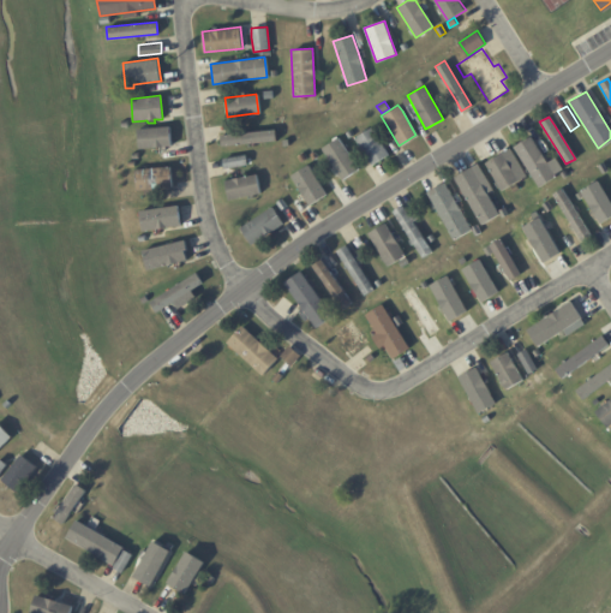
[(171,141),(171,146),(138,148),(136,129),(169,126),(171,141)]
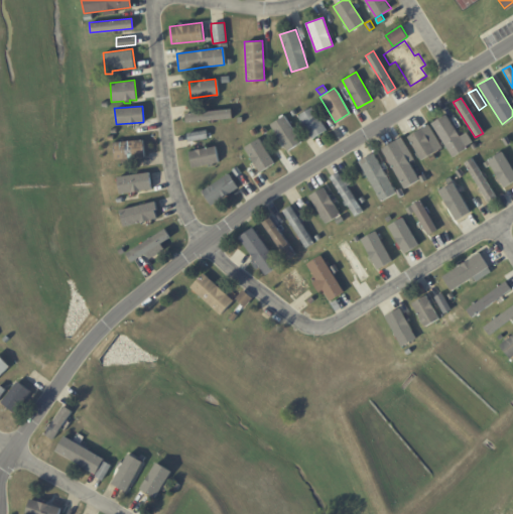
[(310,138),(297,115),(311,106),(326,130),(311,138),(310,138)]
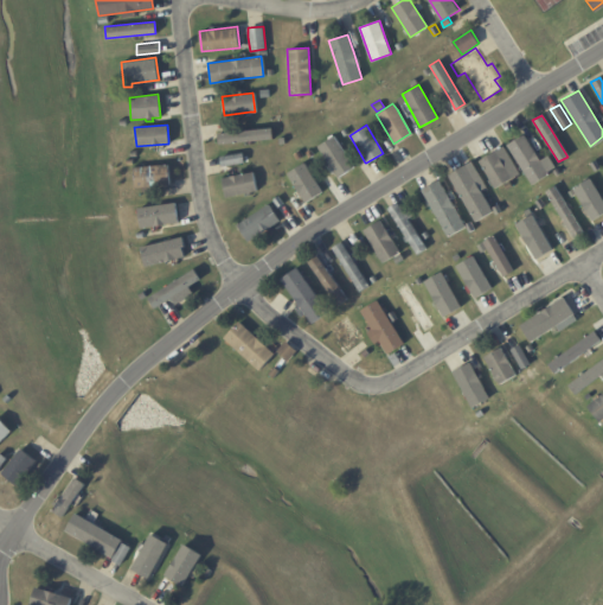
[(251,141),(217,145),(216,133),(265,128),(267,140),(251,141)]
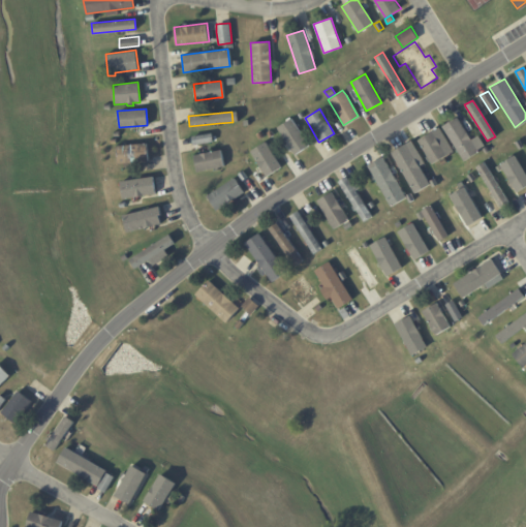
[(470,141),(477,151),(463,160),(441,126),(456,117),(470,141)]
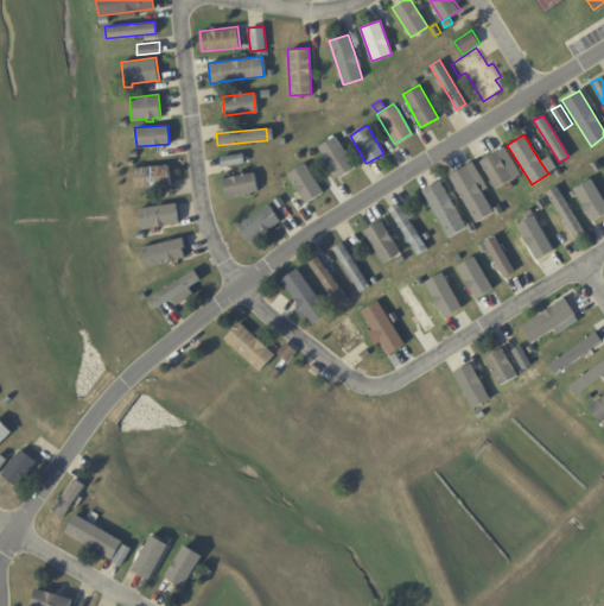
[(338,177),(317,145),(334,136),(354,168),(338,177)]
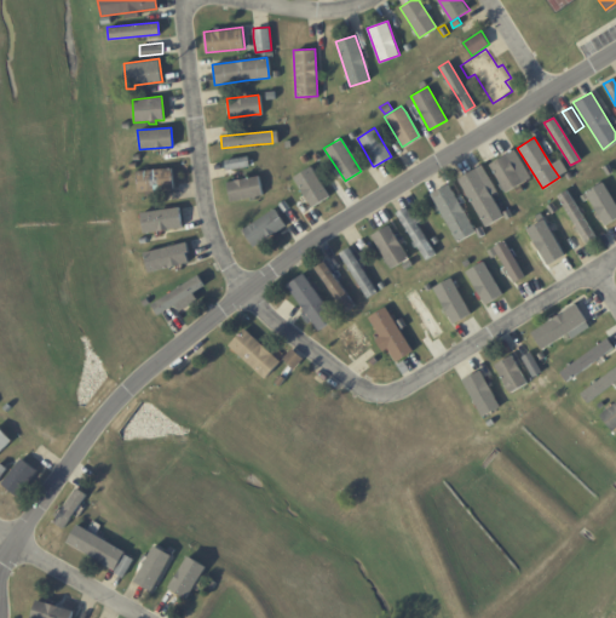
[(304,153),(309,160),(301,164),(298,156),(304,153)]
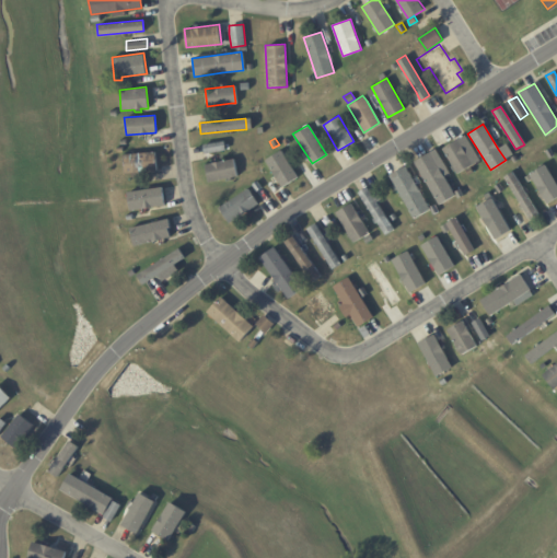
[(460,144),(472,164),(456,173),(441,148),(456,139),(460,144)]
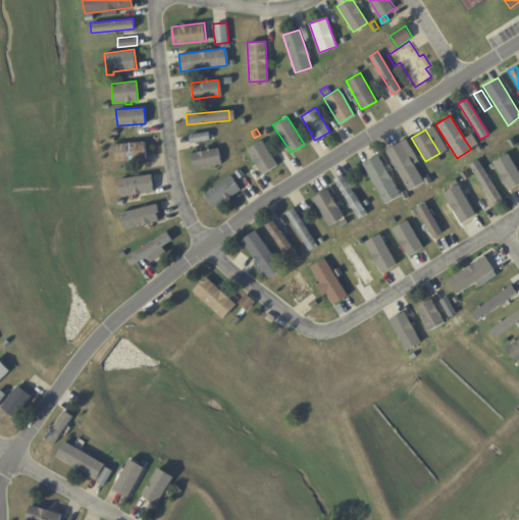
[(191,143),(190,134),(209,131),(210,140),(191,143)]
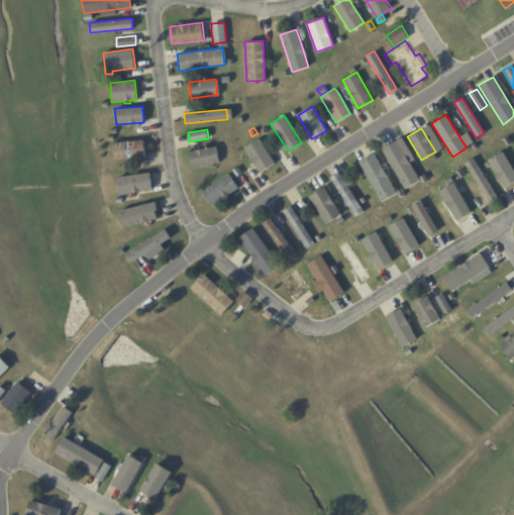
[(507,135),(511,142),(506,145),(502,138),(507,135)]
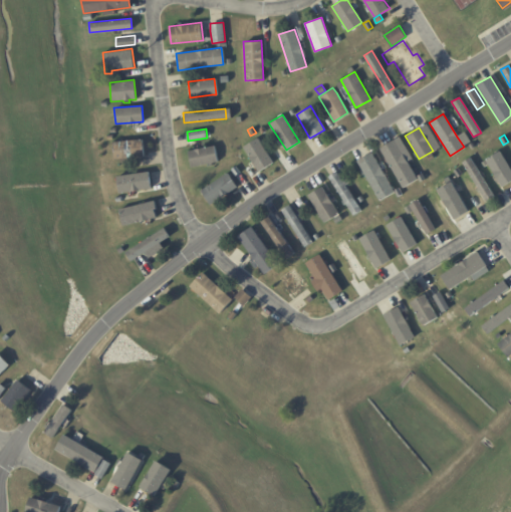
[(259,142),(272,162),(258,171),(242,147),(256,137),(259,142)]
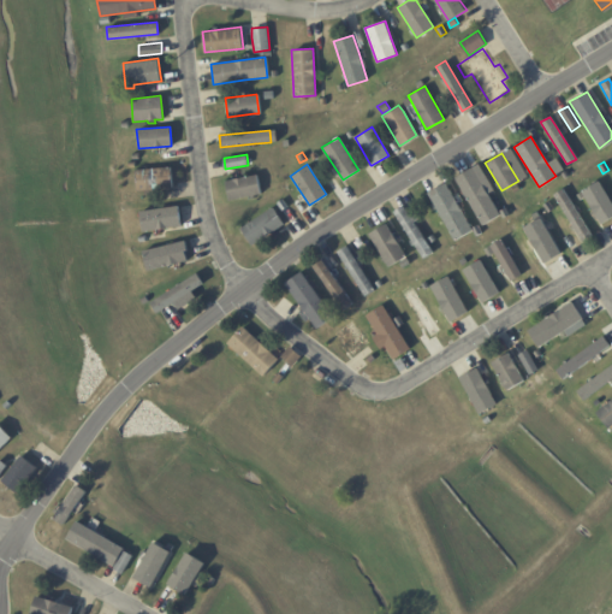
[(172,182),(172,188),(153,189),(154,195),(143,196),(143,189),(136,190),(135,170),(170,166),(172,182)]
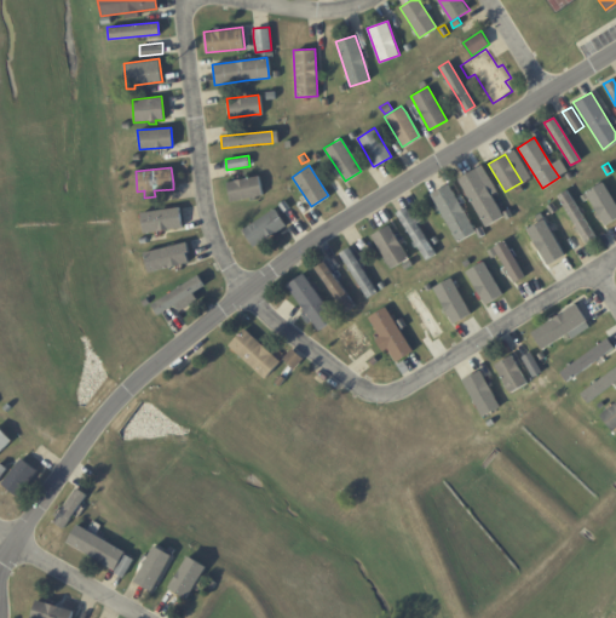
[(482,179),(504,216),(485,227),(458,178),(475,167),(482,179)]
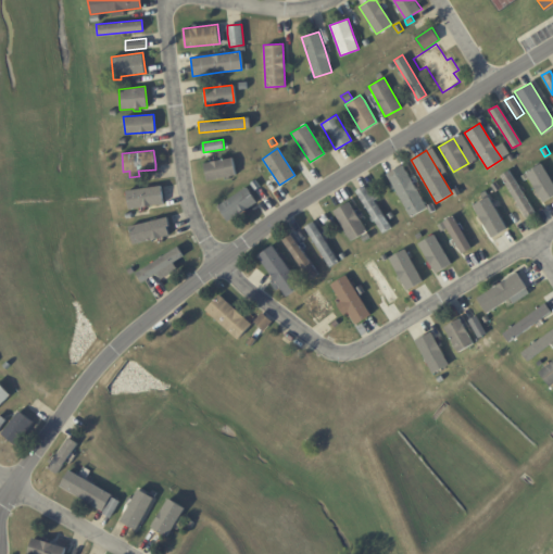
[(203,163),(231,156),(236,174),(206,180),(203,163)]
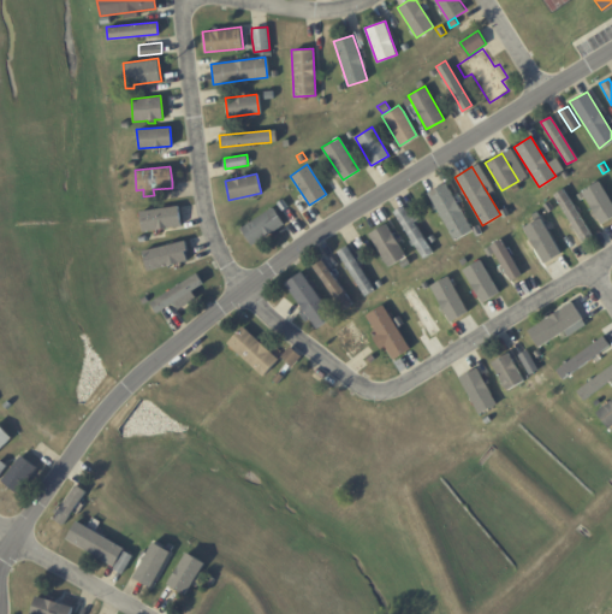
[(598,217),(581,190),(598,181),(611,204),(611,214),(601,223),(598,217)]
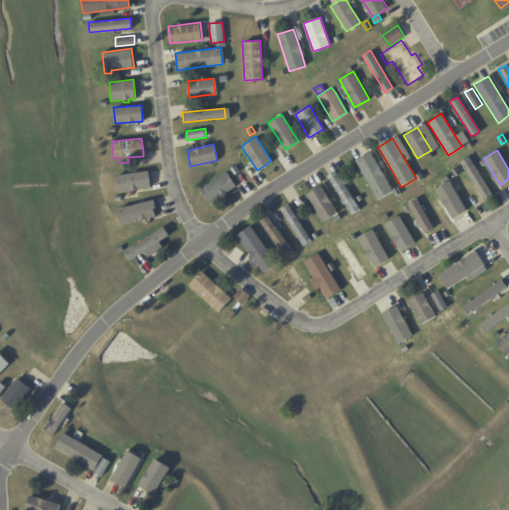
[(375,161),(392,190),(377,198),(355,160),(369,151),(375,161)]
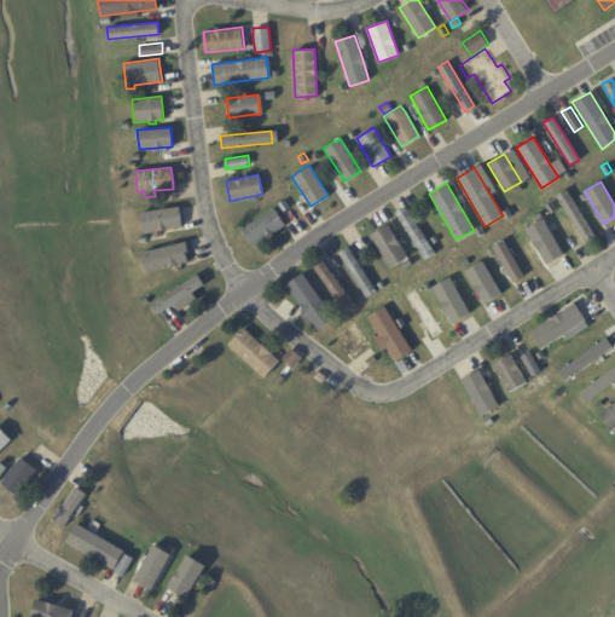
[(584,242),(555,195),(564,189),(592,236),(584,242)]
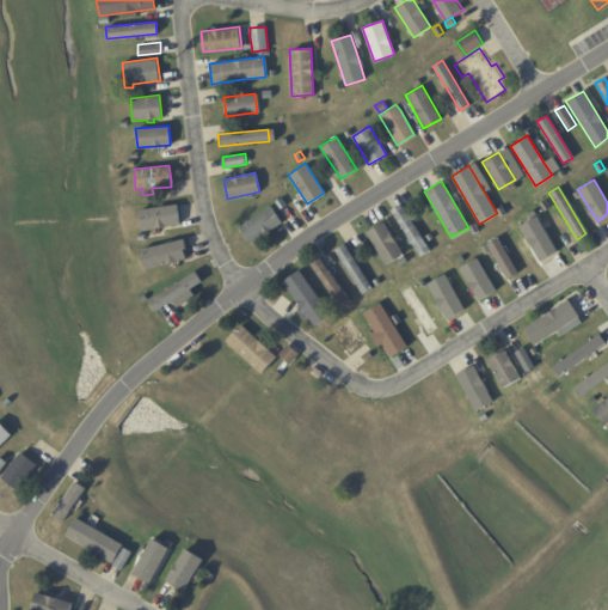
[(284,205),(280,208),(275,201),(280,197),(286,205),(284,205)]
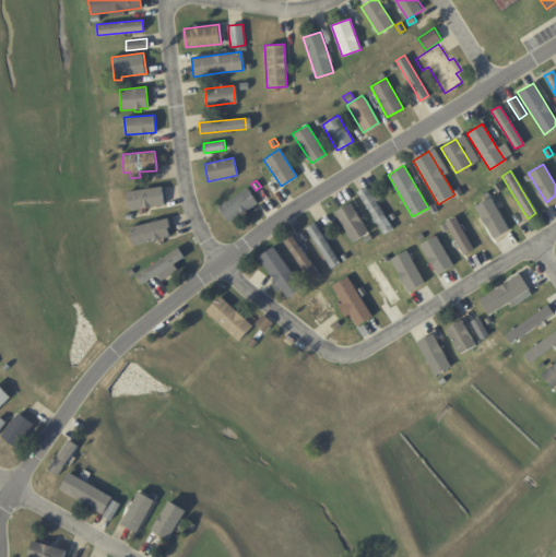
[(497,181),(501,189),(497,192),(492,185),(497,181)]
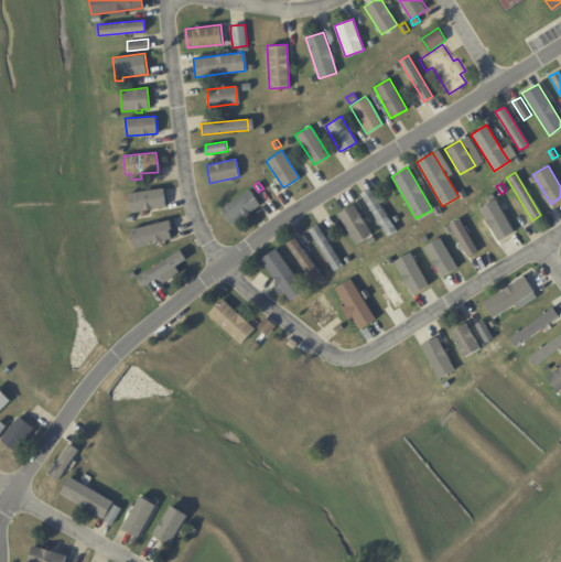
[(163,188),(165,206),(131,212),(128,193),(163,187),(163,188)]
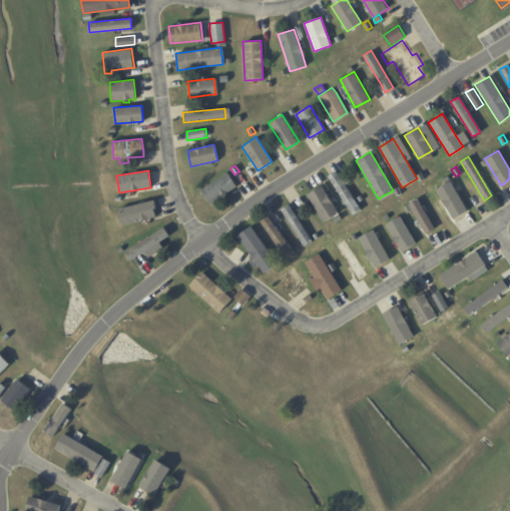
[(336,171),(341,178),(346,175),(350,182),(345,185),(361,209),(353,215),(328,176),(336,170),(336,171)]
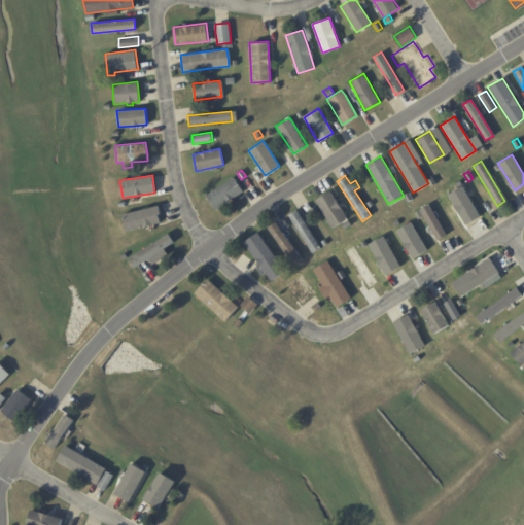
[(237,196),(216,210),(206,195),(233,176),(243,191),(237,196)]
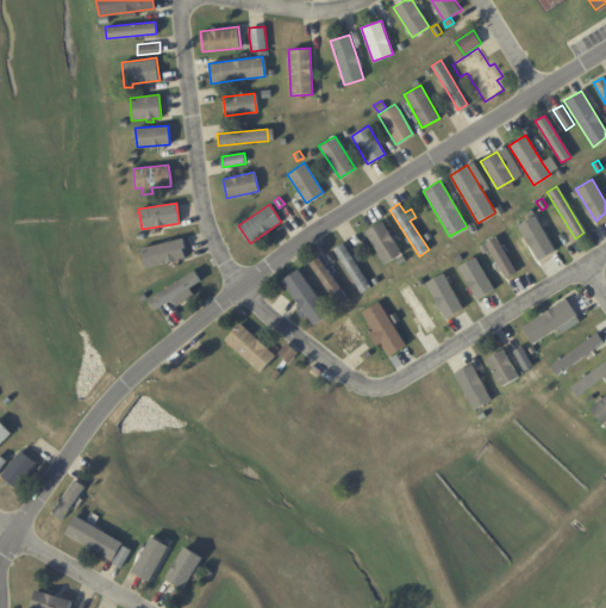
[(538,221),(557,253),(539,264),(533,253),(529,255),(522,243),(525,241),(513,222),(532,210),(538,221)]
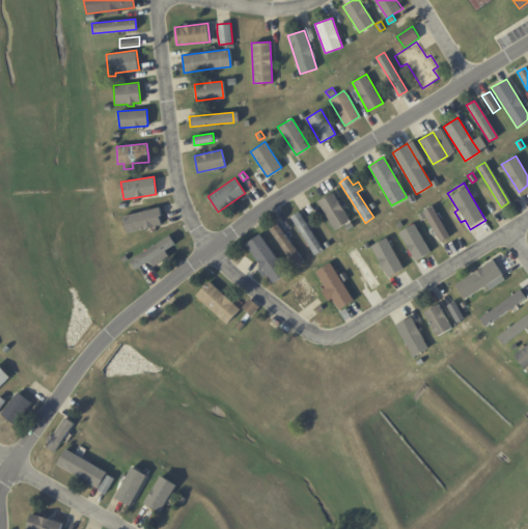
[(336,197),(351,220),(336,229),(317,201),(333,192),(336,197)]
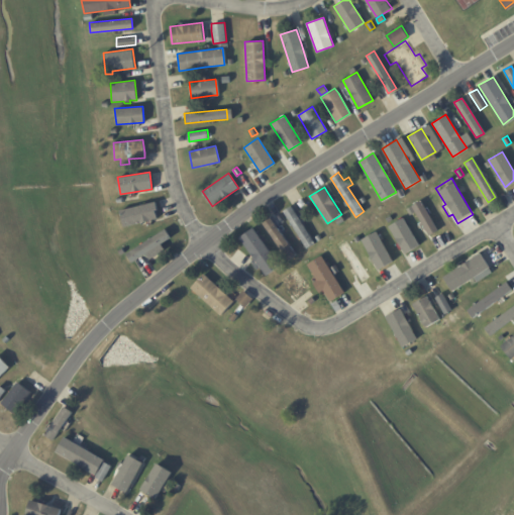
[(400,188),(404,194),(400,197),(396,191),(400,188)]
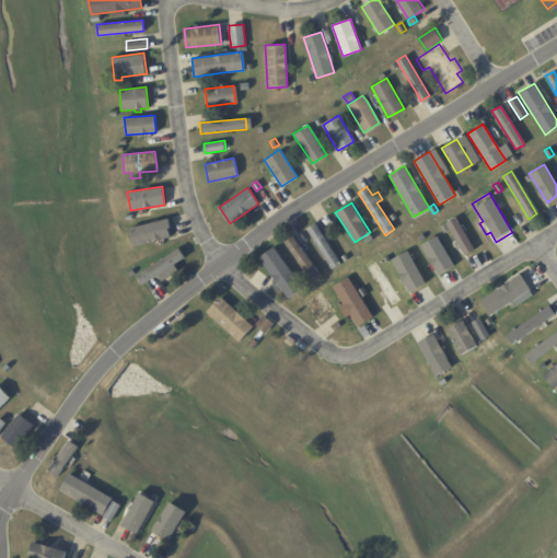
[(152,217),(151,209),(164,208),(165,216),(152,217)]
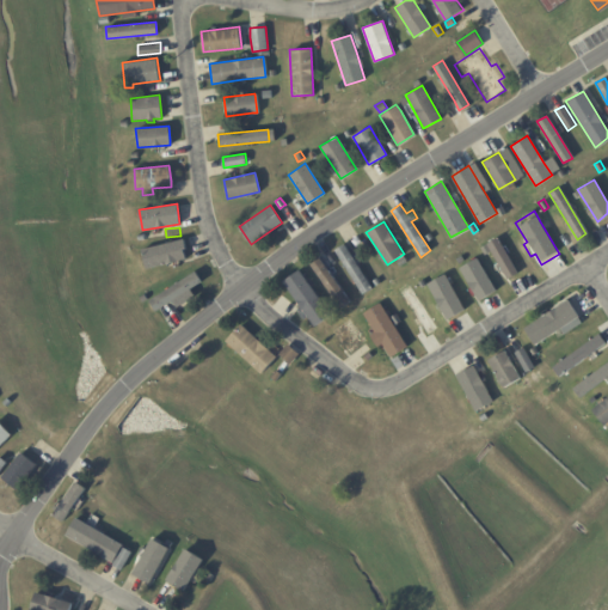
[(508,279),(486,243),(497,237),(519,273),(508,279)]
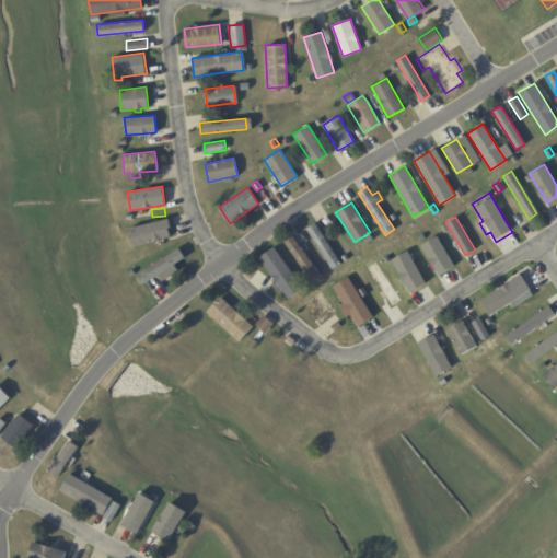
[(171,236),(135,246),(130,228),(169,218),(171,228),(169,228),(171,236)]
